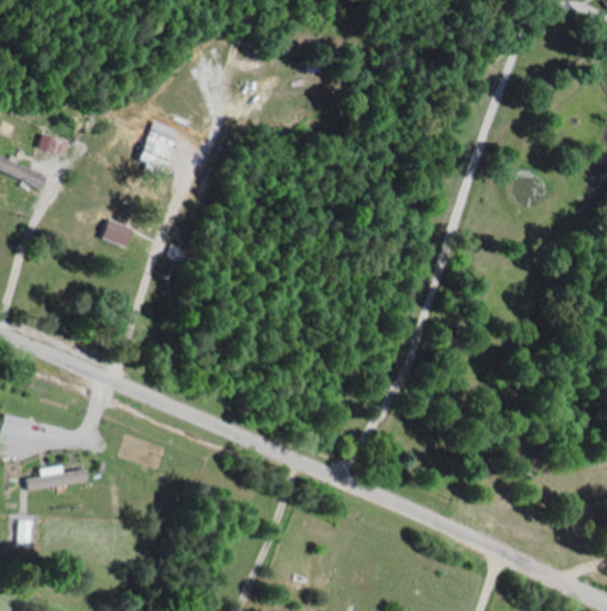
[(139,164),(165,171),(177,127),(152,120),(139,164)]
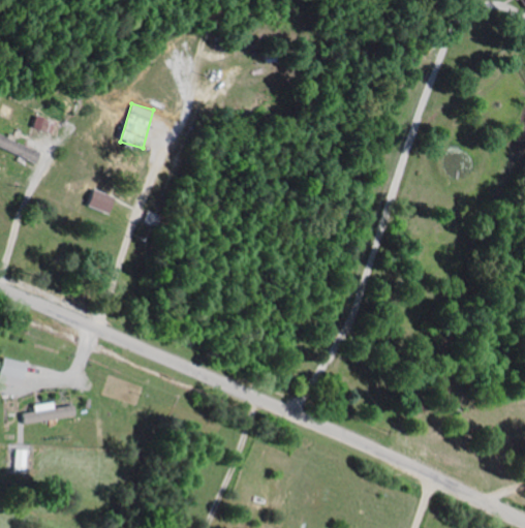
[(52,133),(56,122),(37,116),(33,127),(52,133)]
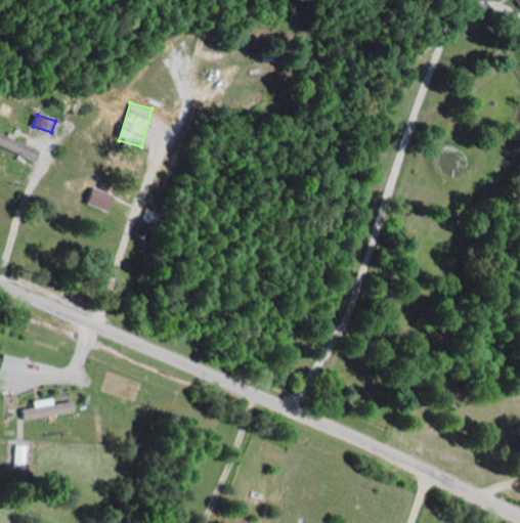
[(0,146),(37,162),(41,150),(0,133),(0,146)]
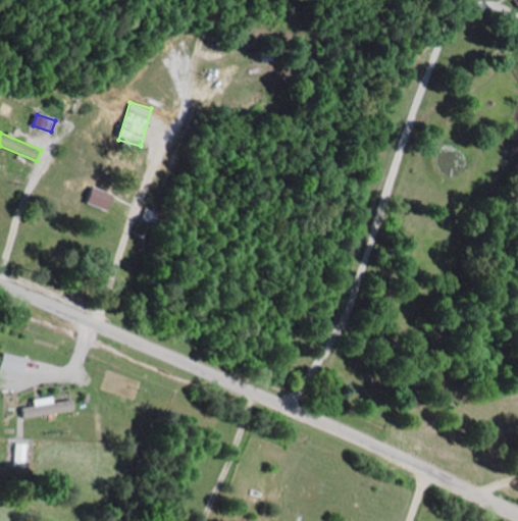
[(109,210),(113,193),(91,187),(87,204),(109,210)]
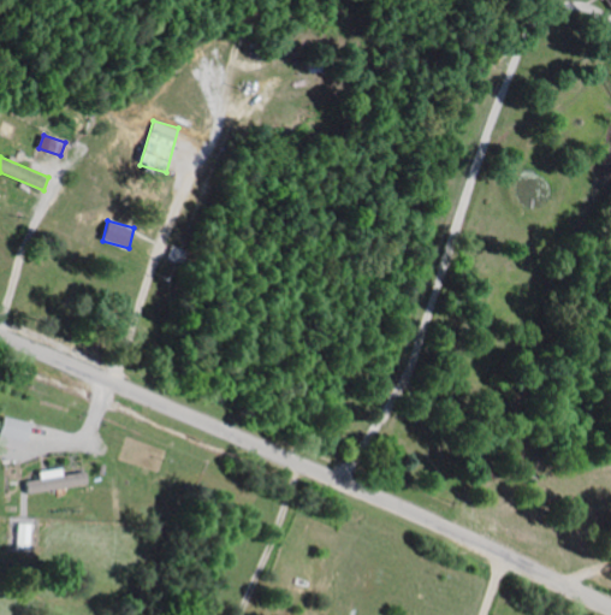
[(0,425),(0,445),(25,450),(30,421),(1,417),(0,425)]
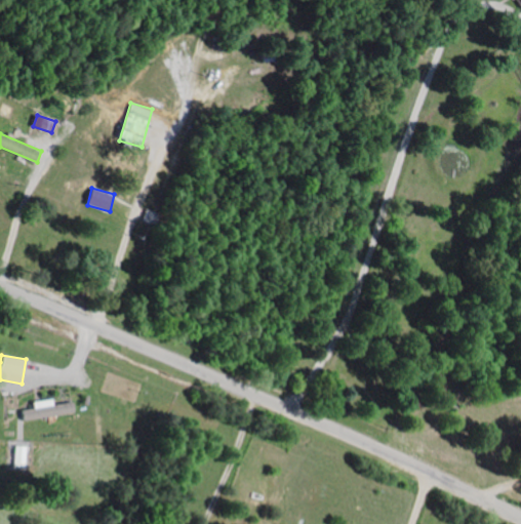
[(33,402),(34,408),(23,410),(25,421),(76,411),(73,401),(54,405),(53,398),(33,402)]
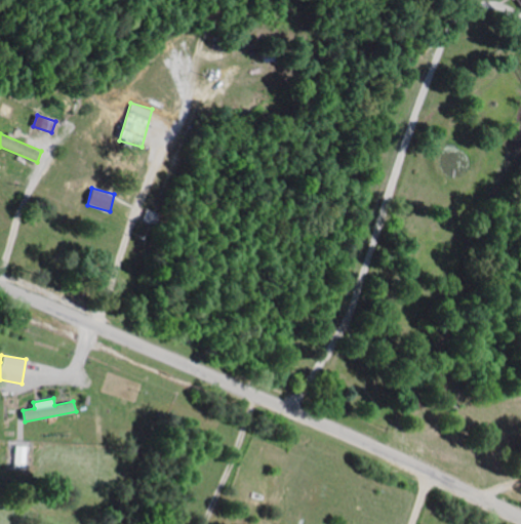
[(15,466),(28,466),(28,445),(16,444),(15,466)]
